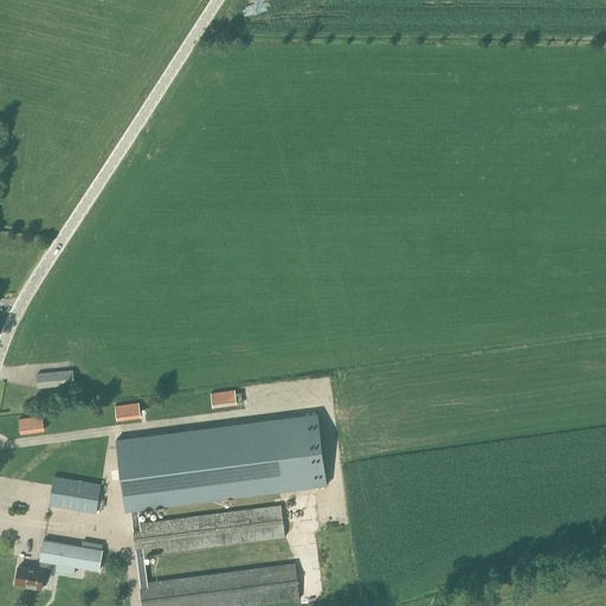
[(37,388),(75,385),(73,371),(34,373),(37,388)]
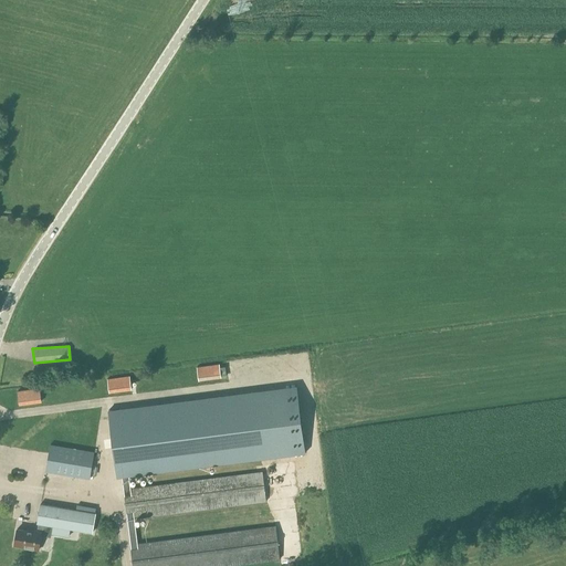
[(198,381),(222,378),(220,364),(197,367),(198,381)]
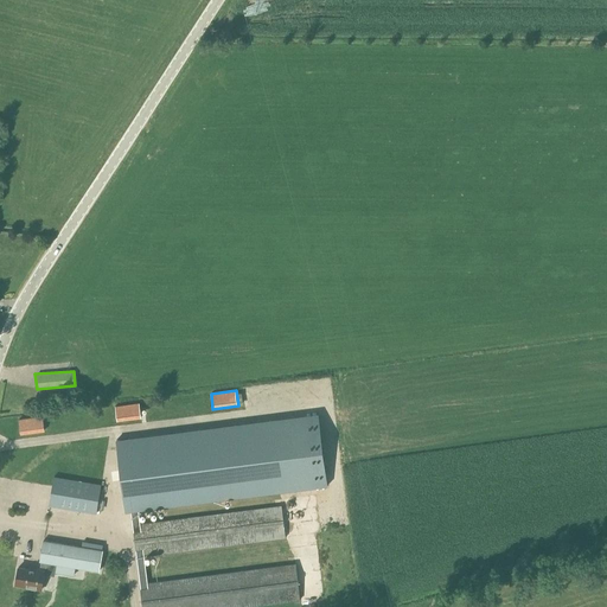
[(117,422),(142,419),(140,404),(114,407),(117,422)]
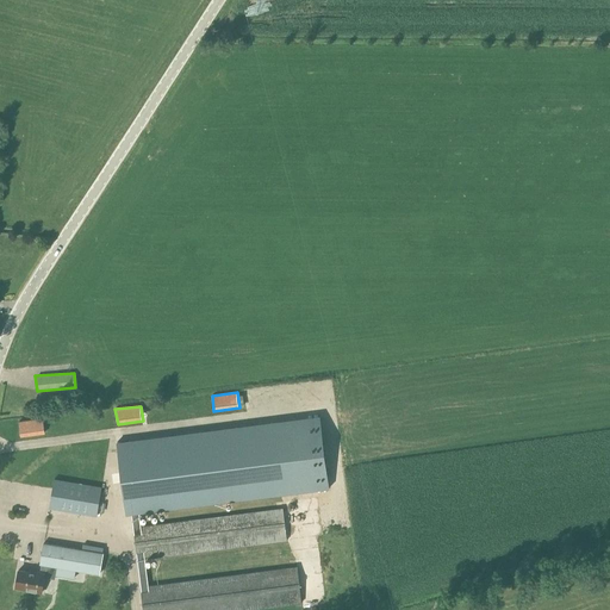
[(321,416),(117,442),(126,515),(132,514),(134,528),(141,527),(139,512),(329,489),(321,416)]
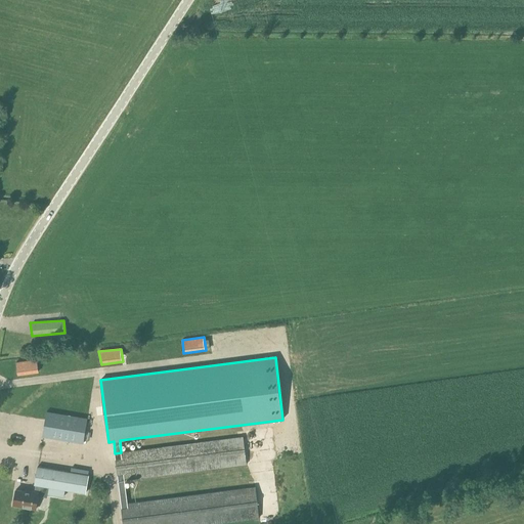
[(17,376),(39,373),(37,359),(16,362),(17,376)]
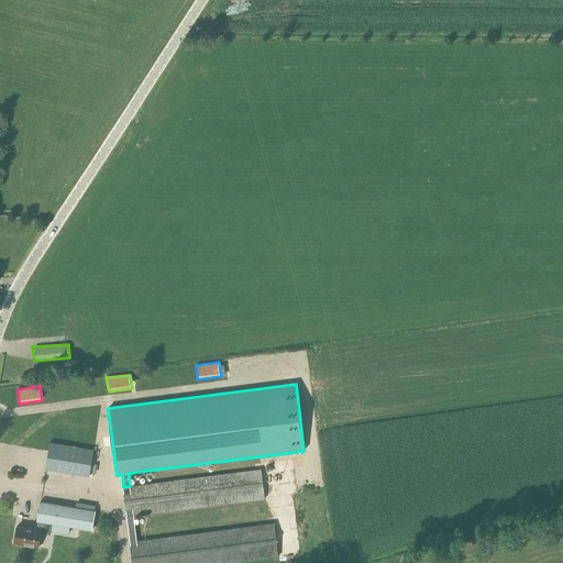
[(45,470),(89,477),(95,450),(50,442),(45,470)]
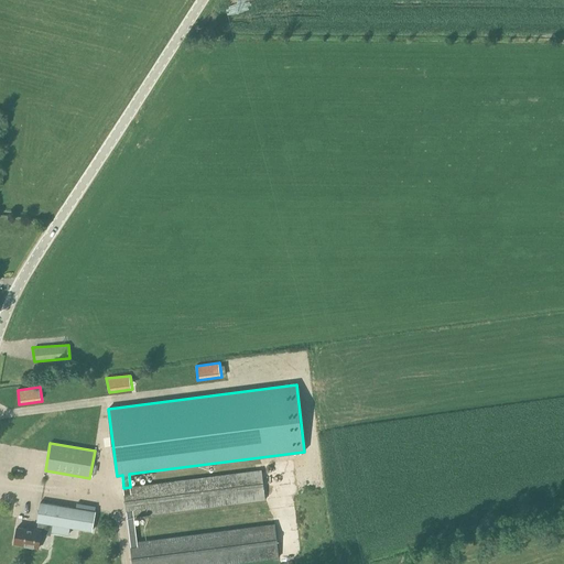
[(134,517),(266,500),(262,469),(130,487),(123,488),(127,518),(128,518),(134,517)]
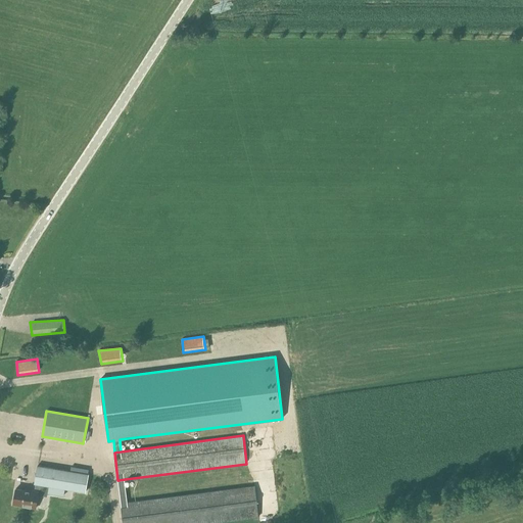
[(49,486),(86,492),(89,474),(38,465),(35,483),(36,484),(35,491),(30,490),(30,491),(16,489),(13,504),(27,506),(27,507),(36,509),(38,494),(47,496),(49,486)]
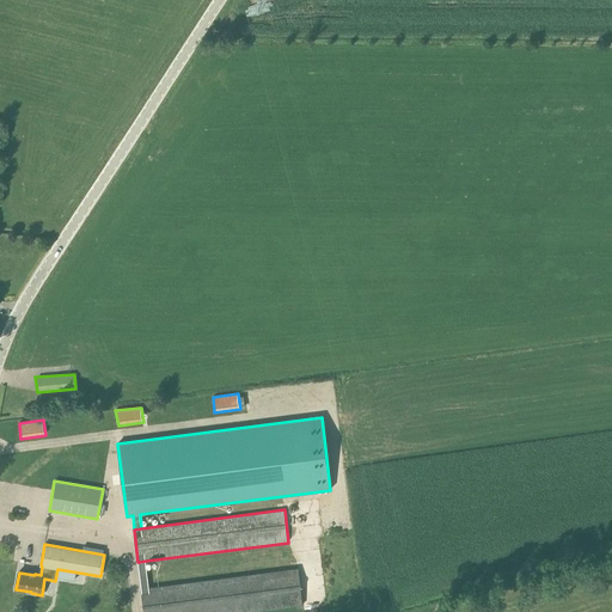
[(250,611),(303,605),(299,569),(150,587),(146,561),(139,562),(141,588),(144,611),(250,611)]
